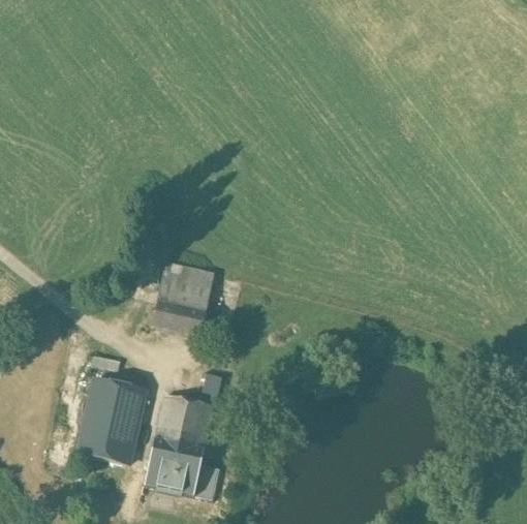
[(216,273),(167,262),(159,301),(207,311),(216,273)]
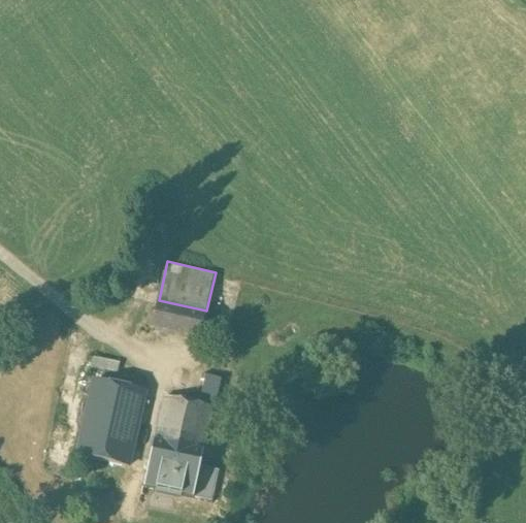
[(206,311),(159,300),(153,324),(201,335),(206,311)]
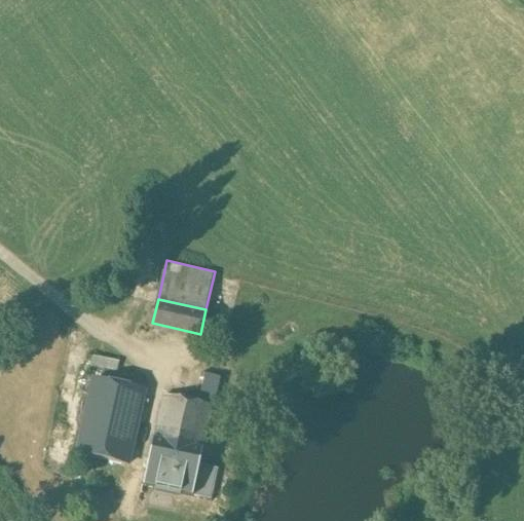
[(120,358),(92,351),(87,376),(92,377),(92,375),(115,380),(120,358)]
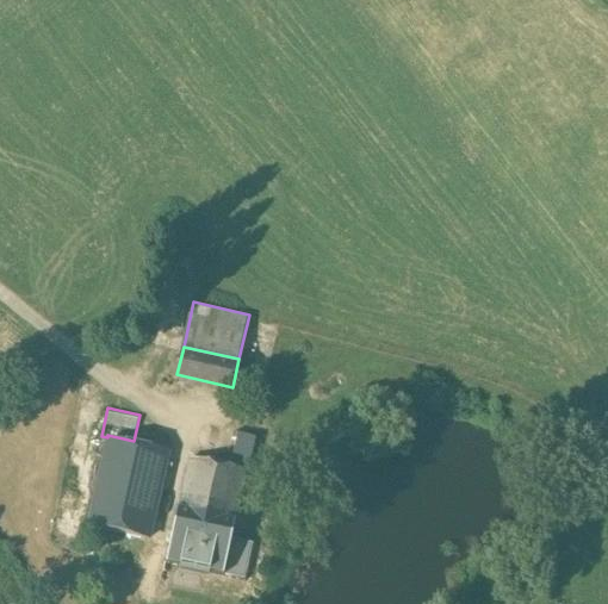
[(134,441),(107,435),(107,437),(90,521),(150,534),(169,448),(134,441)]
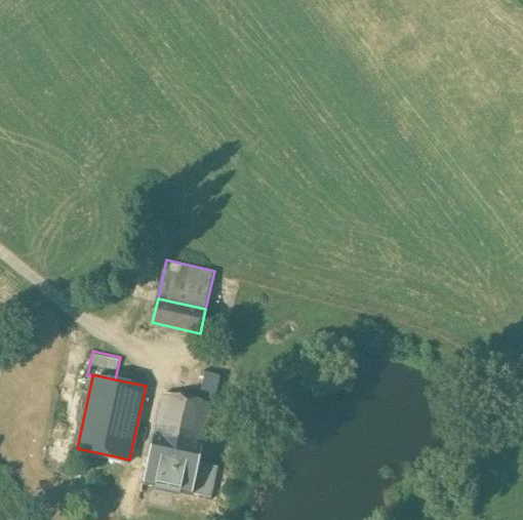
[(242,409),(247,383),(220,378),(216,404),(242,409)]
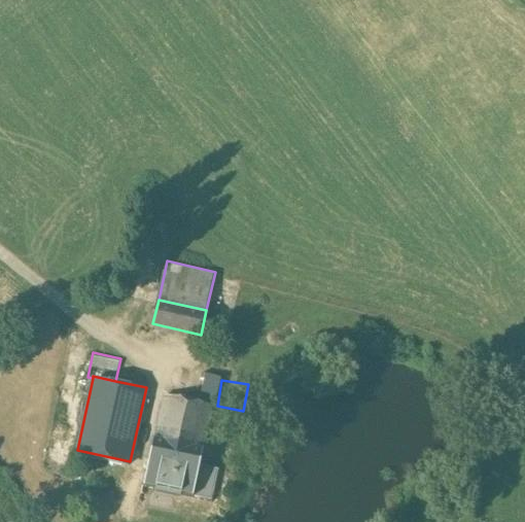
[(212,404),(165,392),(154,438),(203,448),(212,404)]
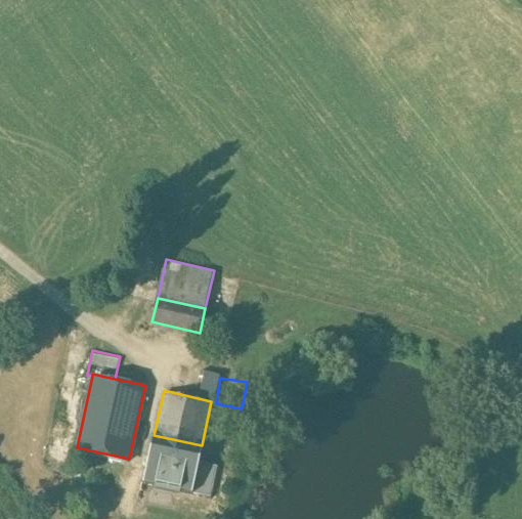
[(202,445),(154,435),(143,478),(210,493),(216,464),(199,460),(202,445)]
